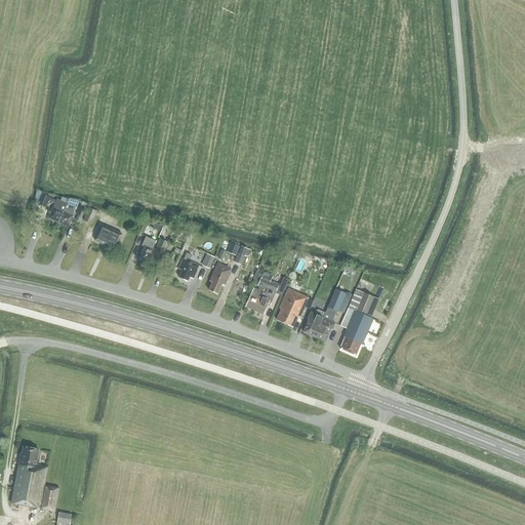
[(36,191),(34,202),(41,204),(43,192),(36,191)]
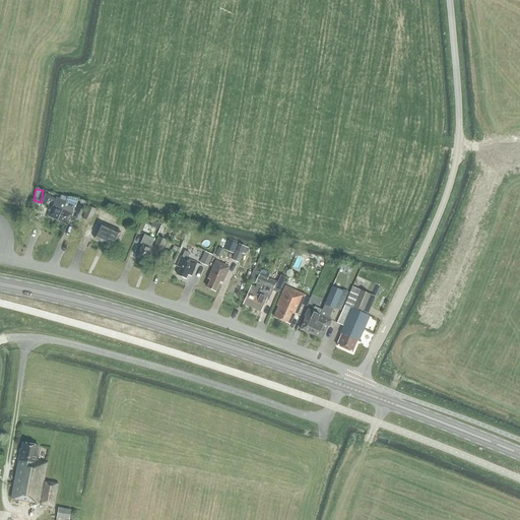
[(51,205),(47,216),(57,220),(64,205),(65,201),(56,197),(52,205),(51,205)]
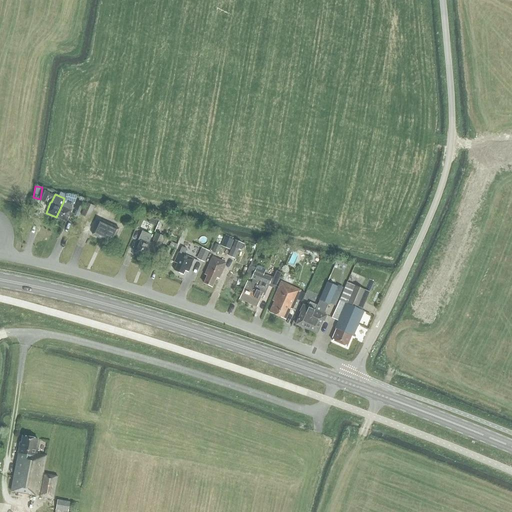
[(67,199),(66,204),(63,202),(56,217),(65,221),(71,207),(73,202),(67,199)]
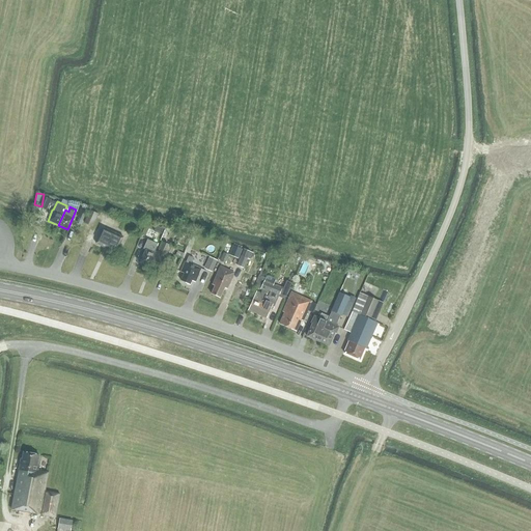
[(83,220),(87,211),(81,208),(78,218),(83,220)]
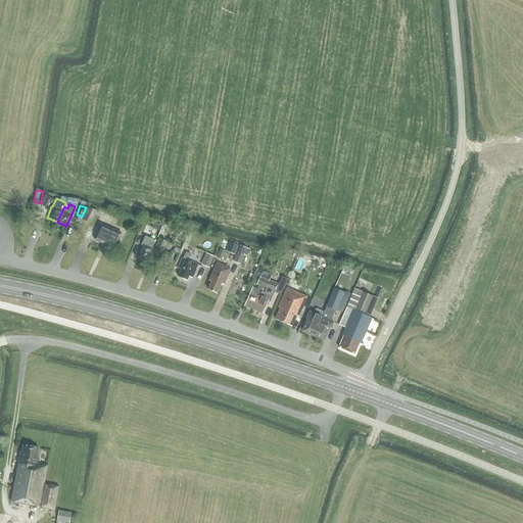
[(96,210),(88,207),(83,220),(91,224),(96,210)]
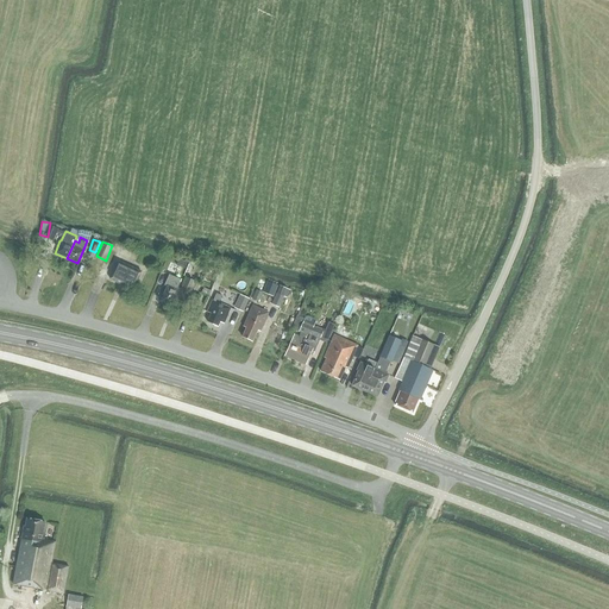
[(110,280),(132,289),(139,272),(118,262),(110,280)]
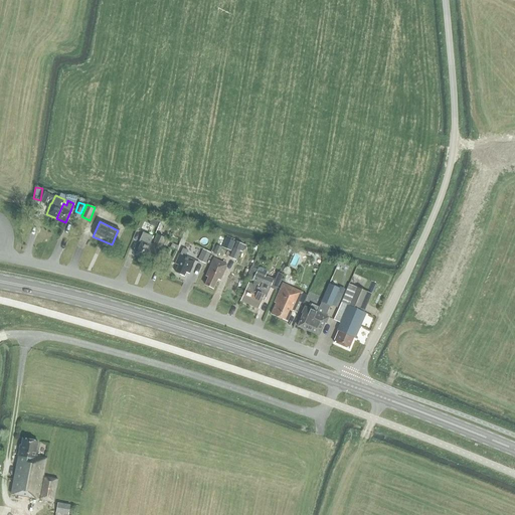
[(145,259),(152,243),(150,242),(153,236),(143,231),(139,240),(141,241),(135,254),(145,259)]
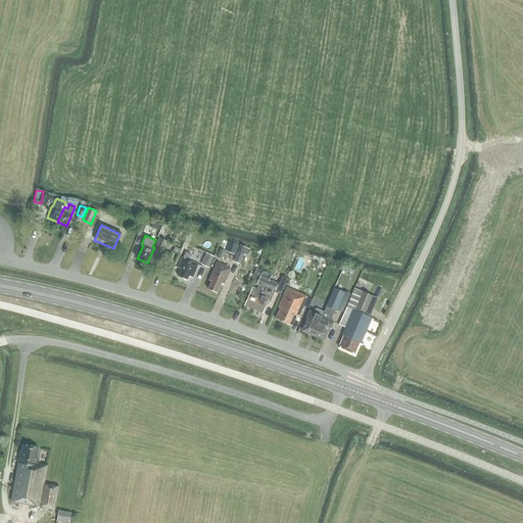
[(154,247),(147,263),(158,268),(165,252),(162,251),(167,242),(158,238),(154,247)]
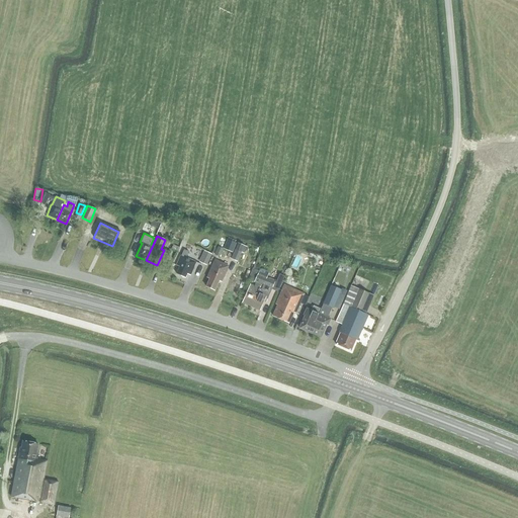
[(237,261),(241,252),(241,251),(244,253),(246,247),(238,243),(235,249),(231,259),(237,261)]
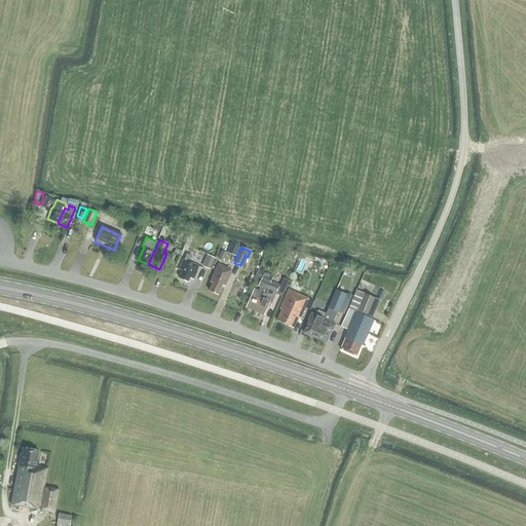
[(223,261),(227,252),(221,250),(218,258),(223,261)]
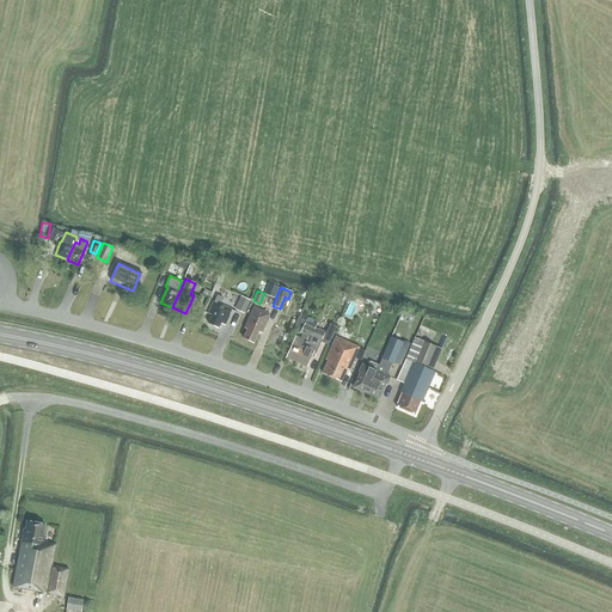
[(213,303),(212,303),(208,313),(210,314),(207,323),(218,329),(220,324),(225,325),(231,311),(219,306),(222,298),(216,295),(213,303)]
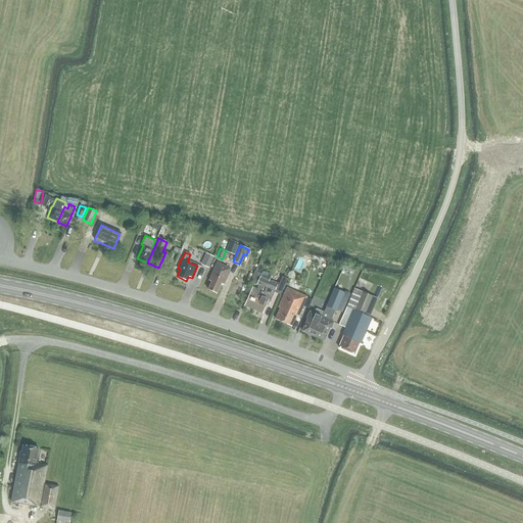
[(212,256),(206,253),(201,265),(208,268),(212,256)]
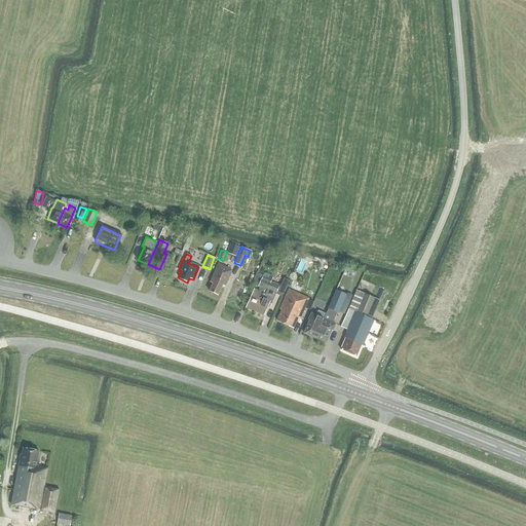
[(225,287),(231,270),(217,264),(209,282),(212,283),(208,291),(218,295),(222,286),(225,287)]
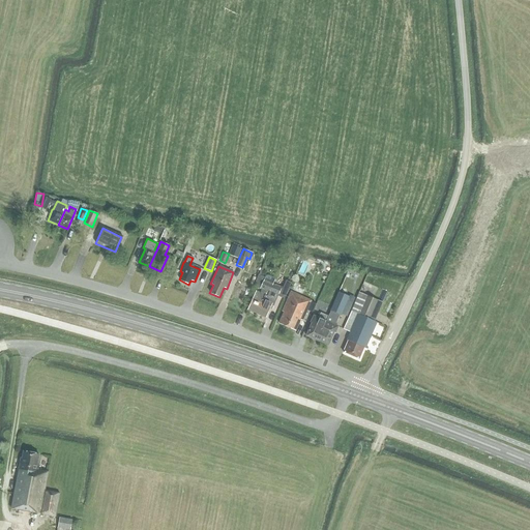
[(256,291),(247,310),(256,314),(264,295),(266,296),(273,277),(268,275),(264,277),(258,274),(253,286),(261,289),(259,293),(256,291)]
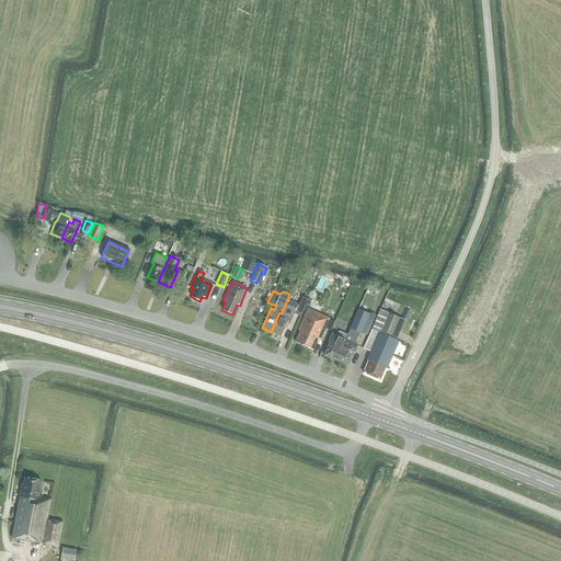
[(279,312),(271,332),(281,336),(286,323),(288,324),(294,313),(300,317),(308,299),(301,297),(298,305),(288,300),(292,295),(289,294),(282,313),(279,312)]
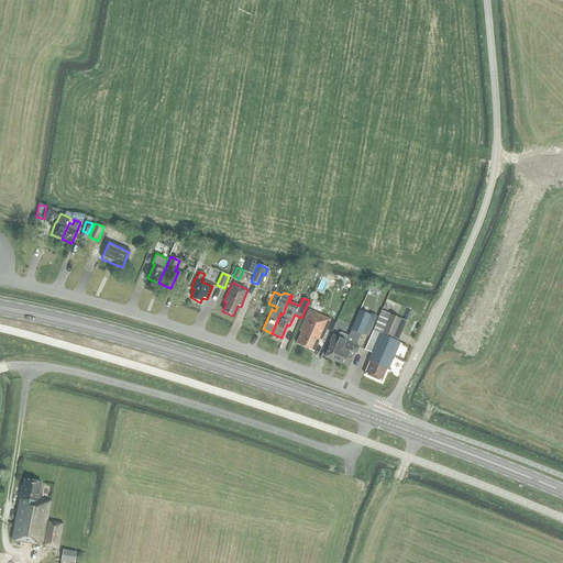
[(368,363),(364,374),(381,381),(386,370),(387,371),(399,343),(397,342),(406,321),(382,308),(364,350),(371,353),(367,362),(368,363)]
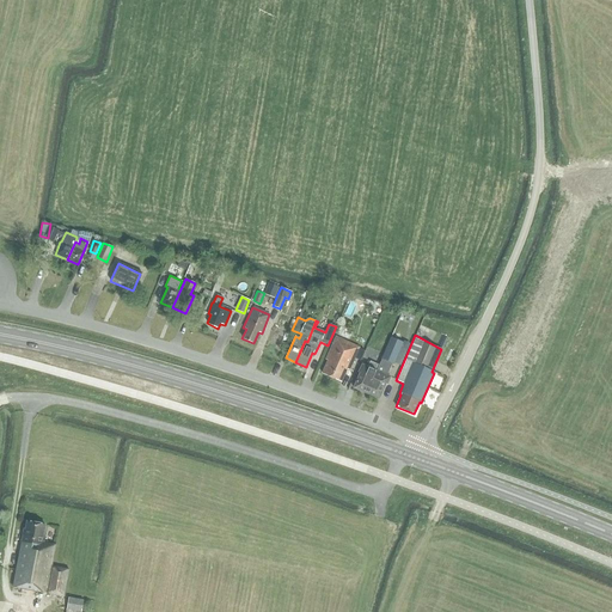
[(328,359),(322,373),(341,381),(347,368),(349,369),(359,348),(335,337),(326,359),(328,359)]
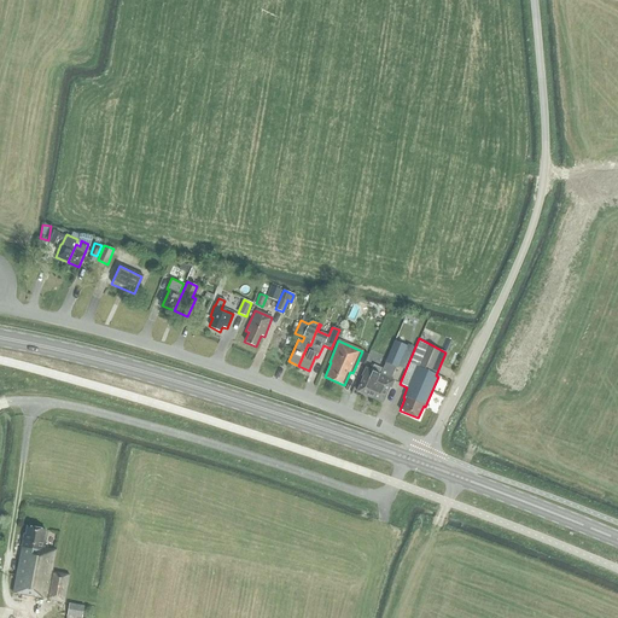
[(356,391),(382,402),(389,388),(390,389),(392,382),(390,380),(395,367),(396,368),(406,348),(394,342),(383,369),(373,366),(371,371),(365,368),(361,378),(362,378),(356,391)]
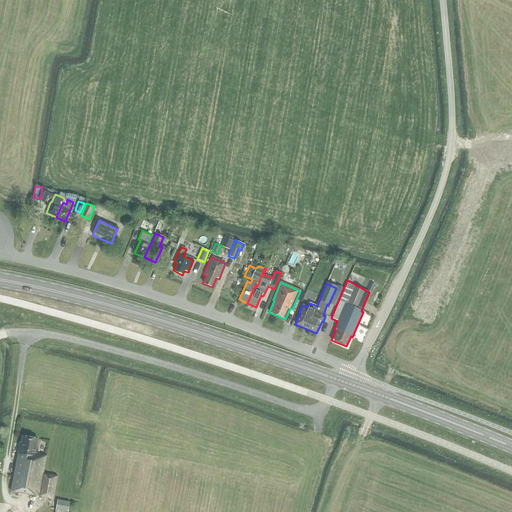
[(18,453),(10,490),(38,496),(38,497),(53,500),(57,476),(43,473),(46,456),(35,453),(37,439),(23,437),(22,443),(21,443),(19,453),(18,453)]
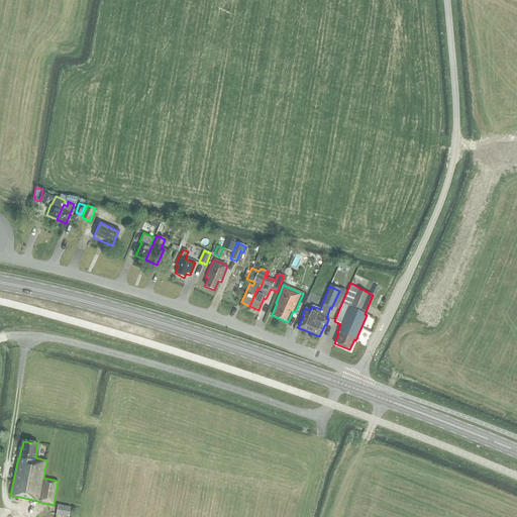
[(58,505),(56,515),(55,516),(68,516),(69,516),(71,507),(58,505)]
